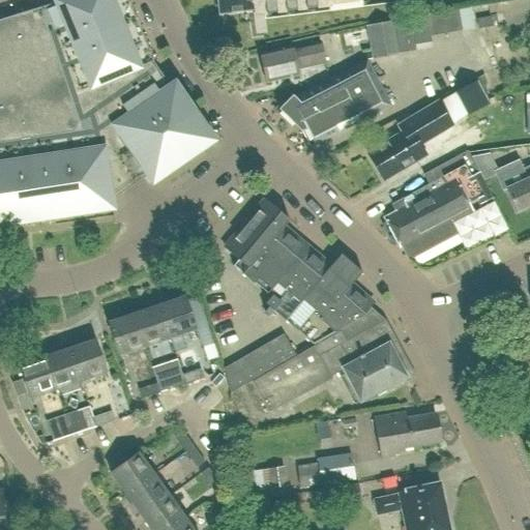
[(151,58),(126,0),(60,0),(53,3),(54,5),(0,22),(0,224),(111,207),(110,200),(146,171),(153,180),(211,140),(174,84),(170,87),(151,58)]
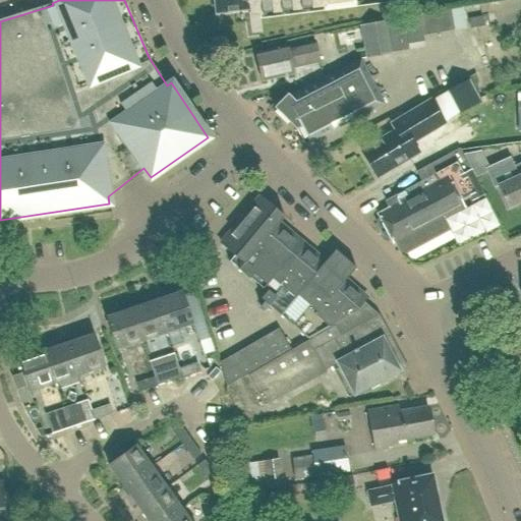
[(214,0),(216,13),(246,9),(247,11),(258,10),(258,12),(323,4),(323,2),(329,1),(329,0),(214,0)]
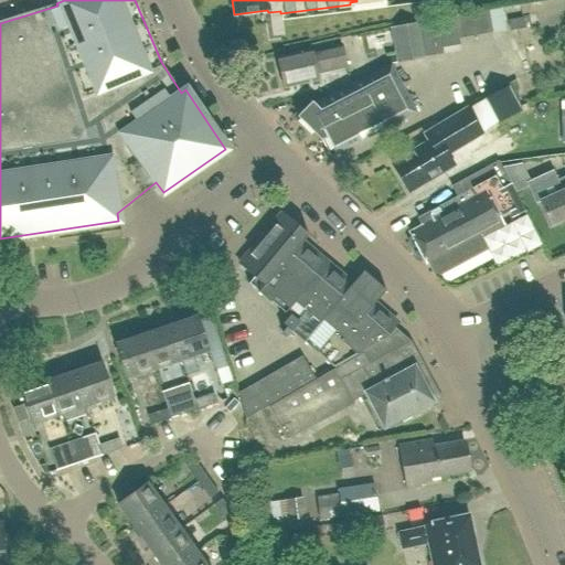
[(494,11),(497,32),(509,30),(505,9),(494,11)]
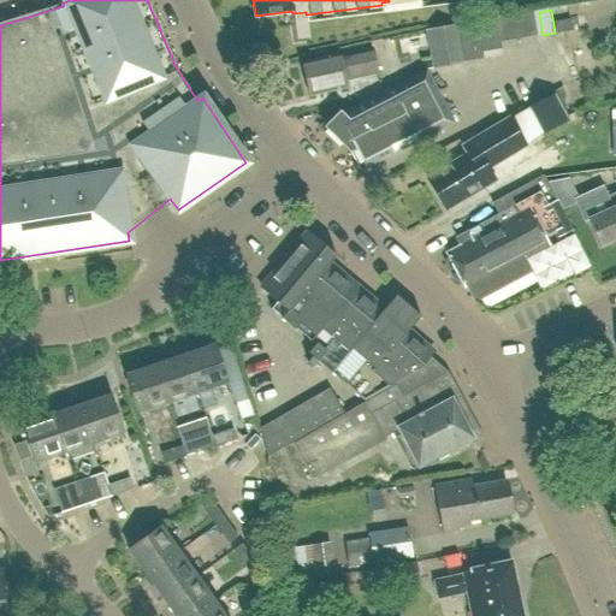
[(532,12),(458,25),(458,23),(425,29),(432,69),(466,63),(466,61),(483,59),(481,52),(499,49),(499,45),(537,37),(532,12)]
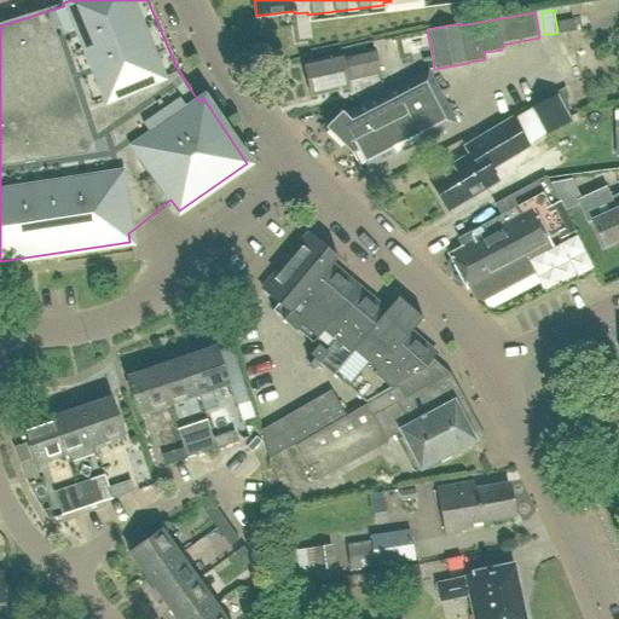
[(379,75),(372,50),(340,58),(339,56),(302,64),(311,98),(347,88),(346,82),(379,75)]
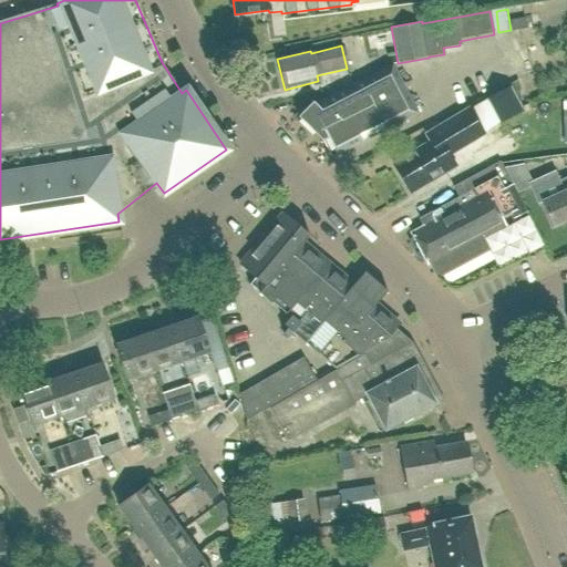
[(326,137),(336,157),(418,115),(392,65),(315,105),(312,103),(297,119),(321,142),(326,137)]
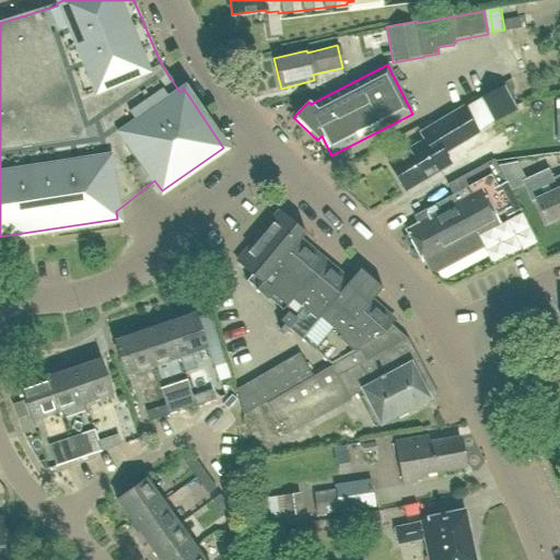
[(493,123),(516,109),(503,85),(480,97),(493,123)]
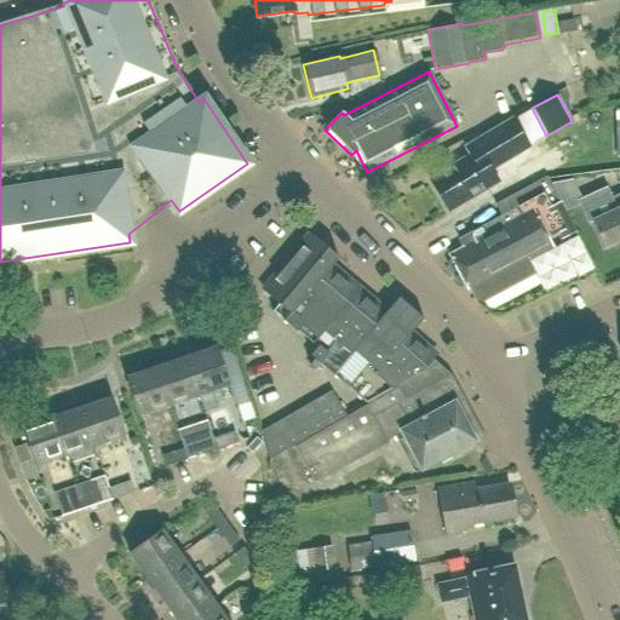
[(498,181),(491,168),(529,145),(514,120),(474,143),(478,151),(430,181),(448,211),(498,181)]
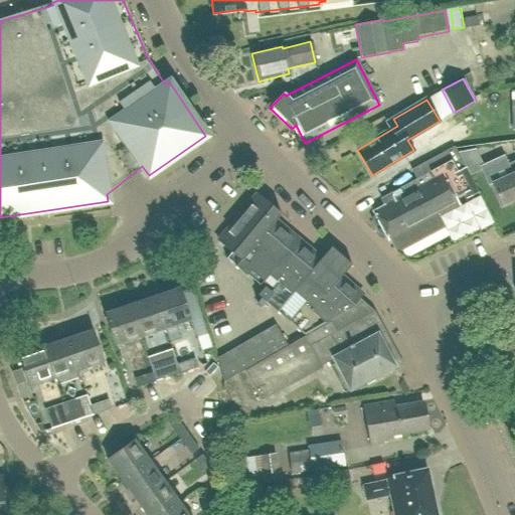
[(514,162),(508,166),(503,156),(479,167),(488,186),(493,184),(503,206),(514,200),(514,162)]
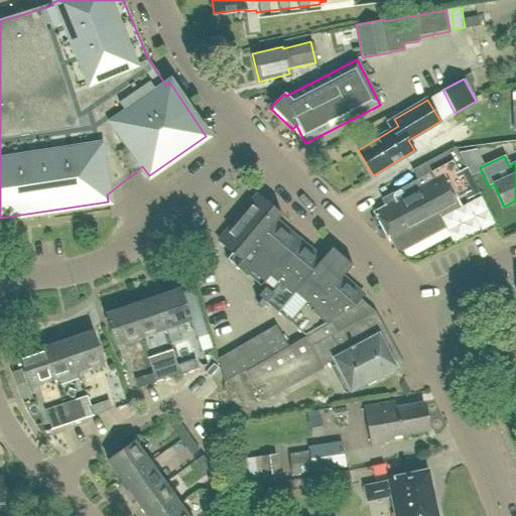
[(452,163),(417,182),(383,201),(385,207),(381,209),(374,213),(390,242),(392,240),(398,252),(421,240),(444,228),(440,220),(450,214),(461,209),(454,195),(446,180),(455,176),(461,187),(467,200),(479,194),(473,180),(466,167),(461,170),(457,172),(454,168),(452,163)]
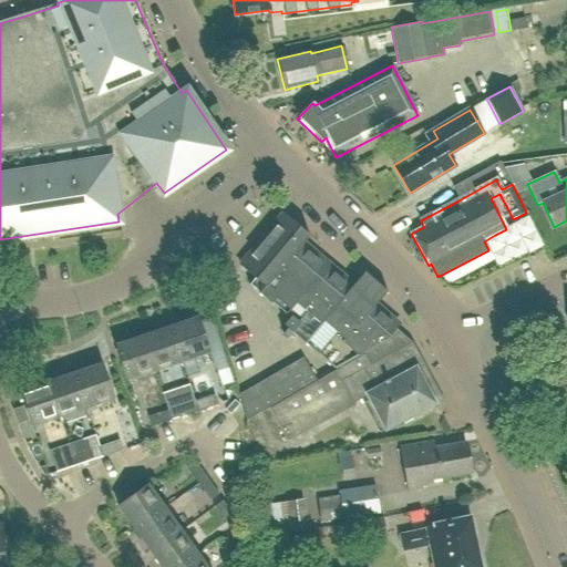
[(240,265),(254,277),(247,284),(266,299),(267,298),(289,318),(284,325),(294,332),(294,331),(337,369),(398,333),(394,330),(397,328),(373,307),(388,290),(364,269),(349,287),(300,246),(309,236),(284,214),(240,265)]
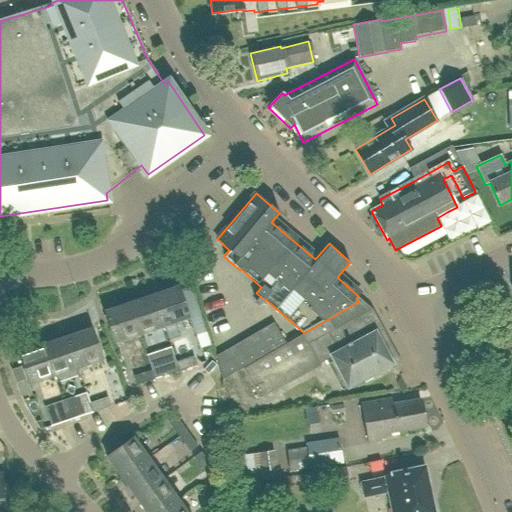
[(153,295),(163,327),(189,318),(178,286),(153,295)]
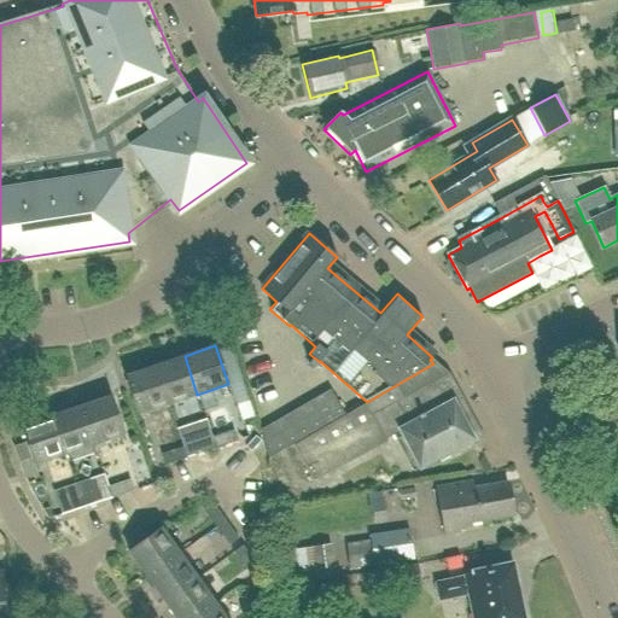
[(197,395),(185,356),(156,366),(168,404),(197,395)]
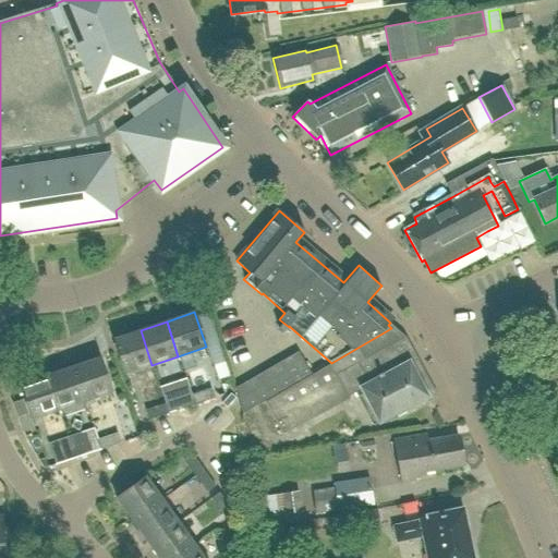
[(331,363),(312,375),(305,378),(293,385),(282,391),(271,398),(264,402),(281,435),(349,400),(347,397),(355,392),(374,426),(427,398),(428,400),(434,397),(402,337),(391,328),(331,363)]
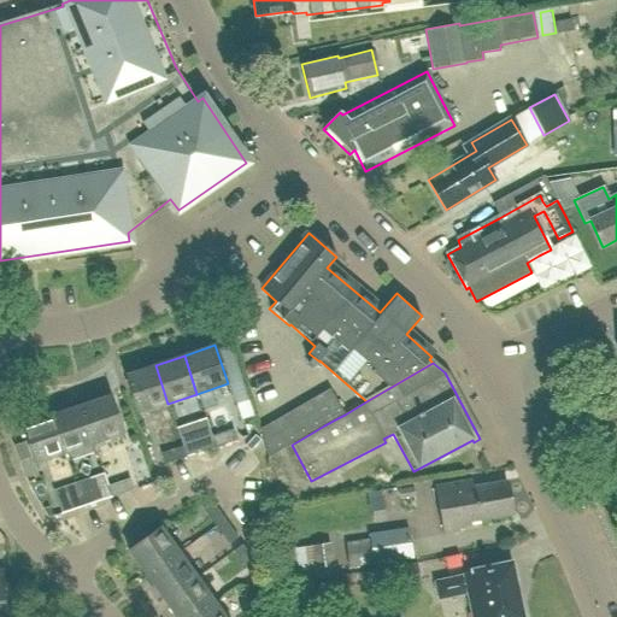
[(168,404),(156,365),(124,375),(137,413),(168,404)]
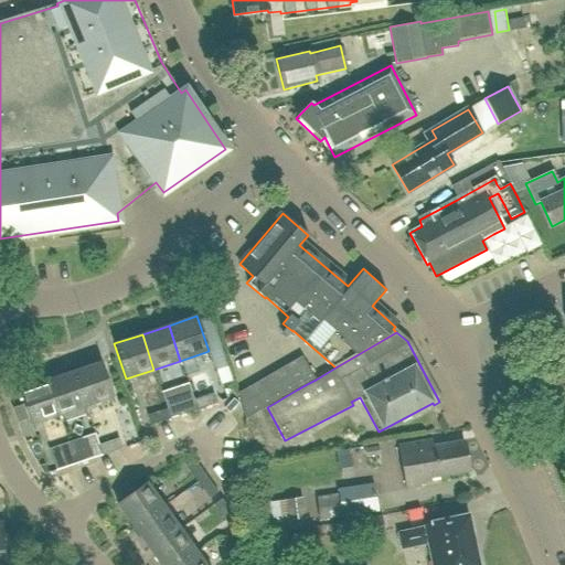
[(302,356),(295,360),(302,372),(309,368),(302,356)]
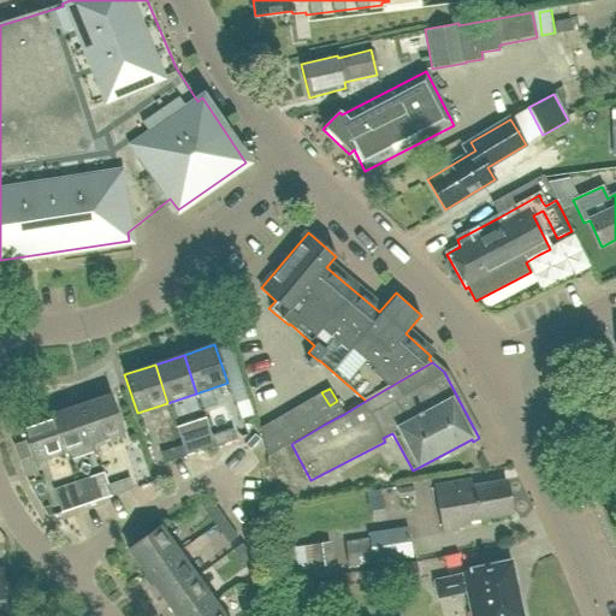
[(321,392),(309,400),(324,425),(337,418),(330,406),(321,392)]
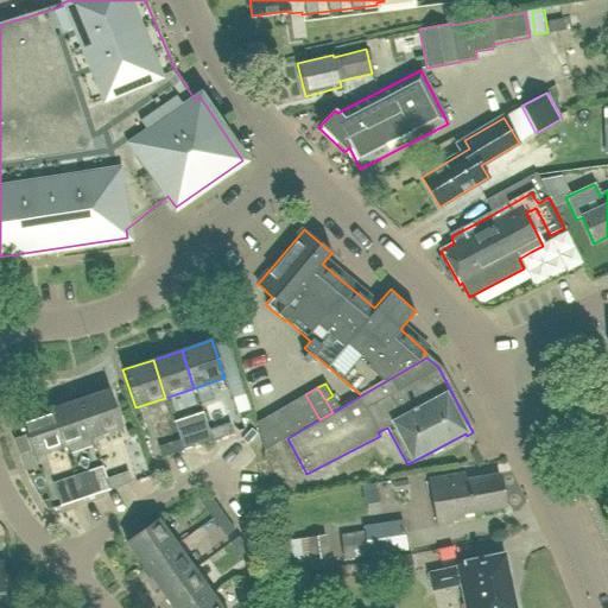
[(78,399),(92,437),(121,426),(108,388),(78,399)]
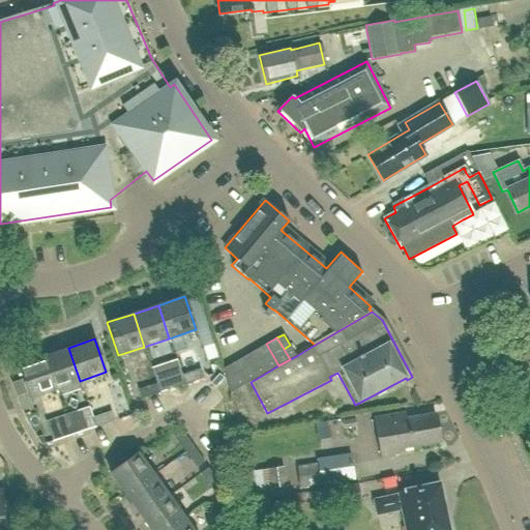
[(207,360),(216,357),(213,344),(203,347),(207,360)]
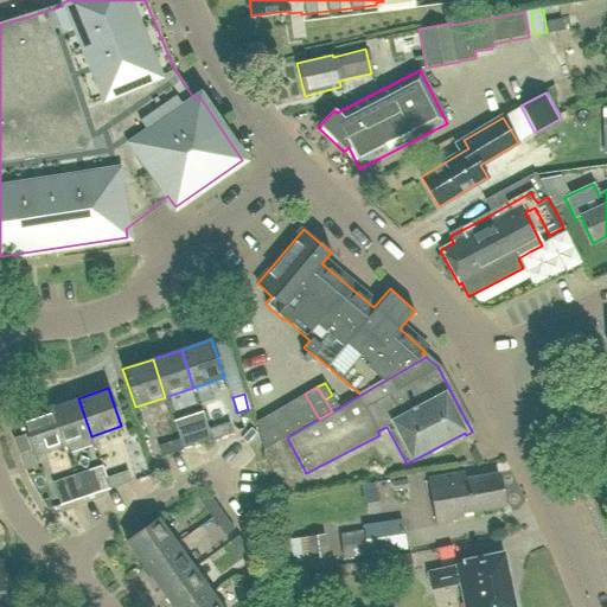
[(305,394),(293,401),(307,426),(319,419),(305,394)]
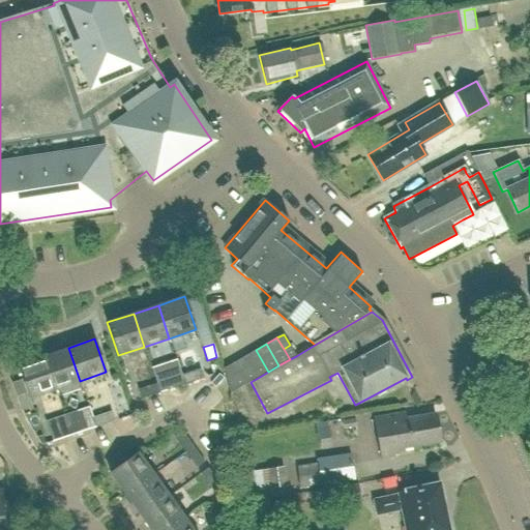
[(290,345),(284,349),(290,359),(296,356),(290,345)]
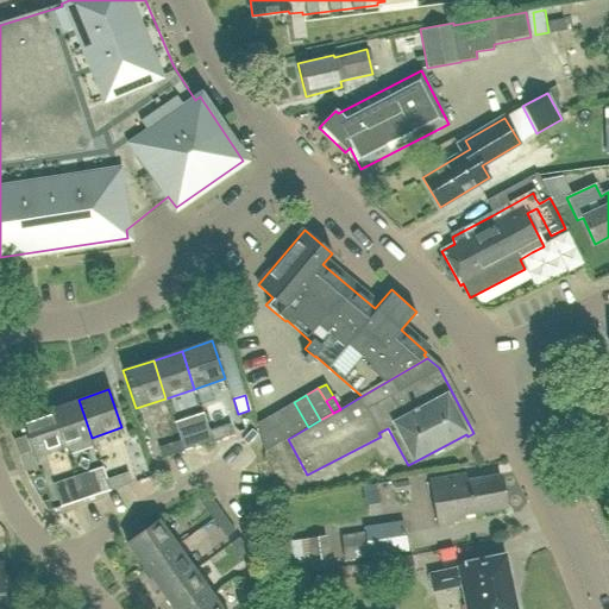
[(92,438),(79,400),(50,410),(63,449),(92,438)]
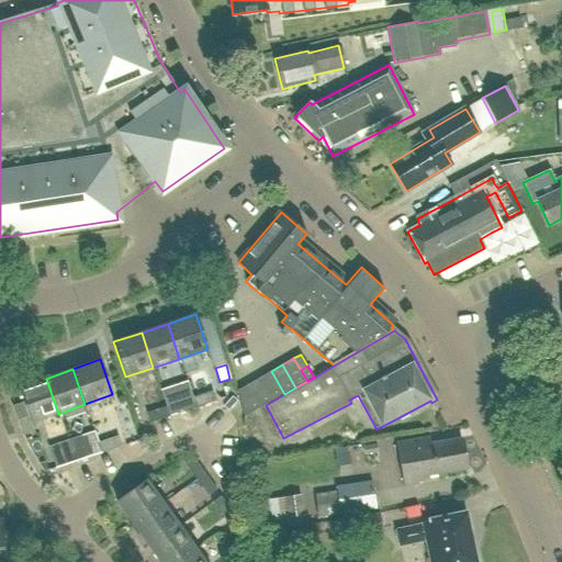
[(271,371),(260,378),(273,401),(284,394),(271,371)]
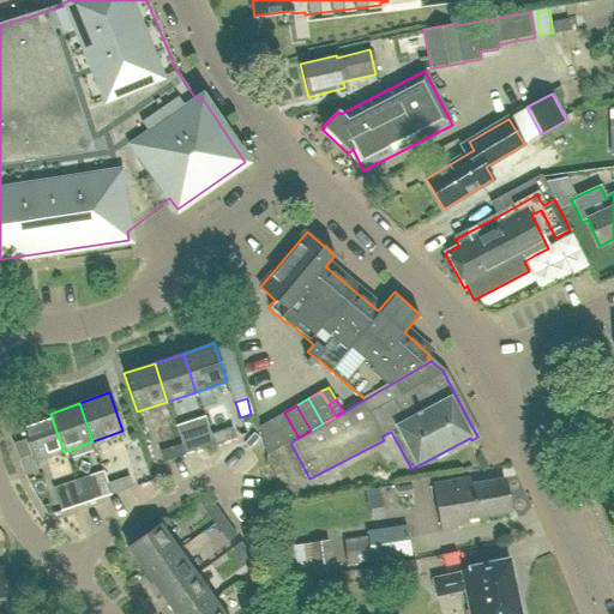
[(284,413),(272,420),(287,445),(290,443),(299,438),(284,413)]
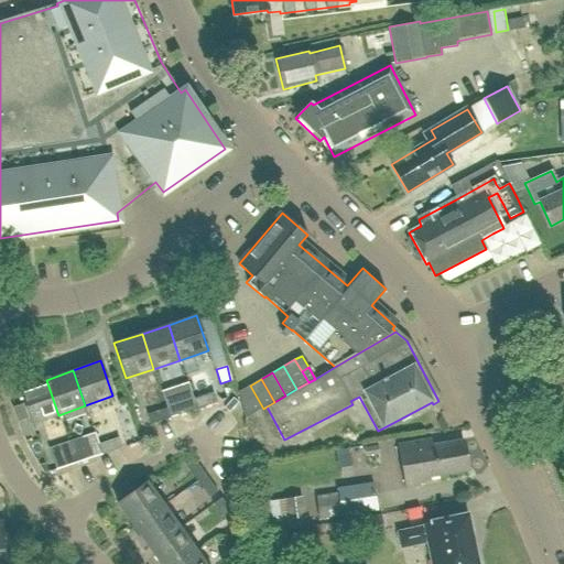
[(58,415),(46,380),(19,389),(31,424),(58,415)]
